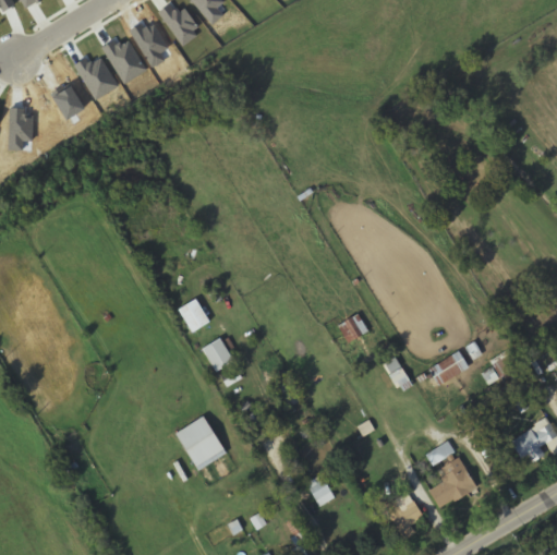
[(179,309),(193,333),(210,322),(195,298),(179,309)]
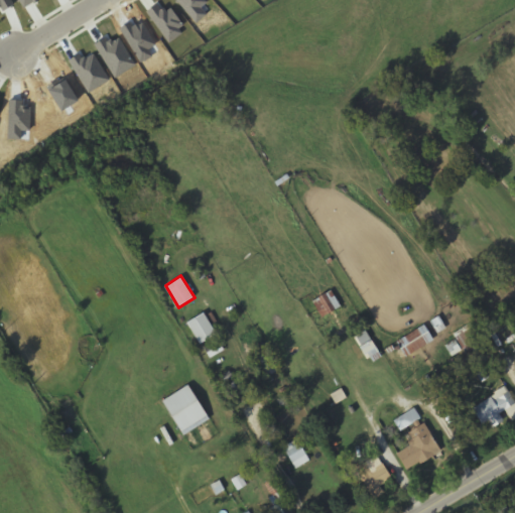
[(320,316),(341,306),(332,290),(312,300),(320,316)]
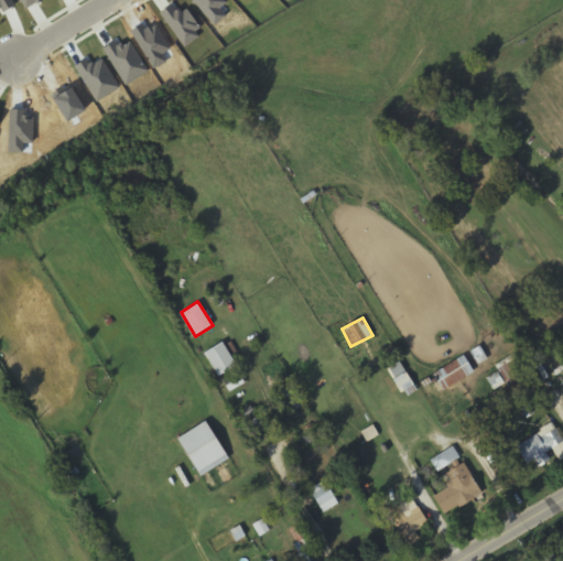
[(204,353),(218,376),(237,365),(223,342),(204,353)]
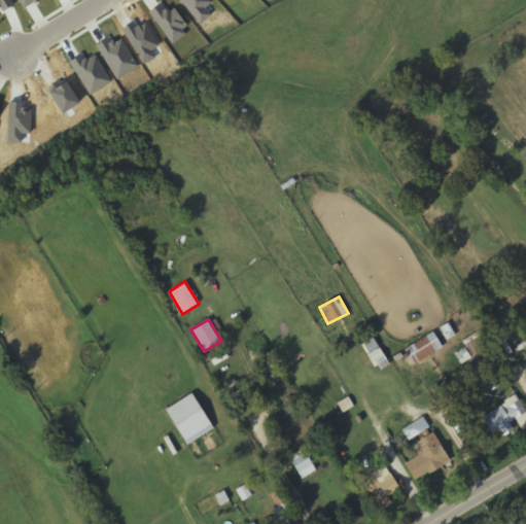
[(413,364),(443,347),(433,332),(404,348),(413,364)]
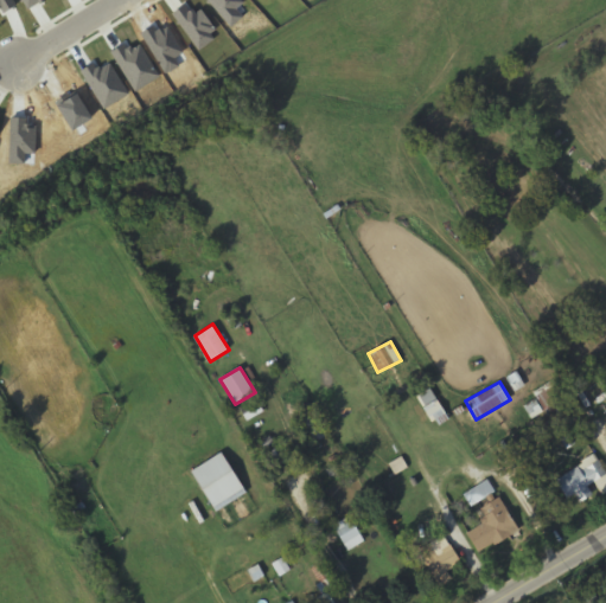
[(275,466),(288,461),(282,447),(269,451),(275,466)]
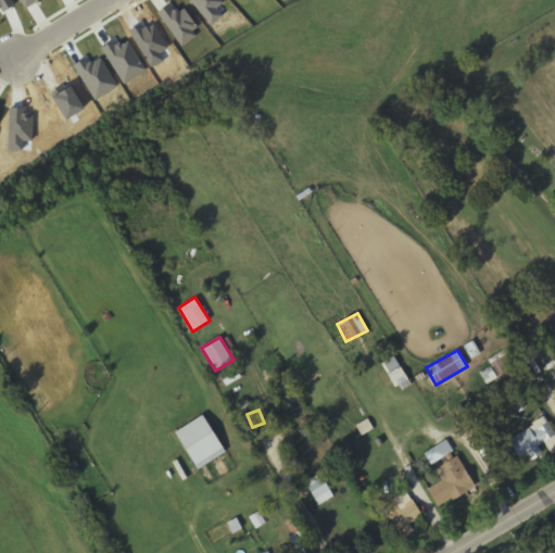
[(226,451),(203,415),(175,431),(198,468),(226,451)]
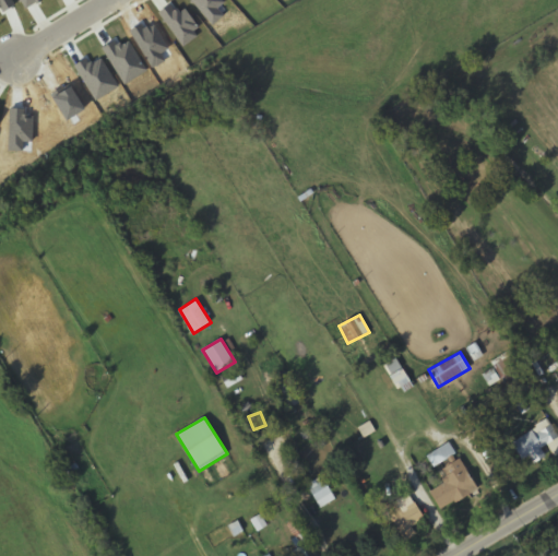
[(546,457),(542,448),(553,442),(557,451),(557,450),(557,435),(549,420),(511,440),(522,460),(531,456),(535,463),(546,457)]
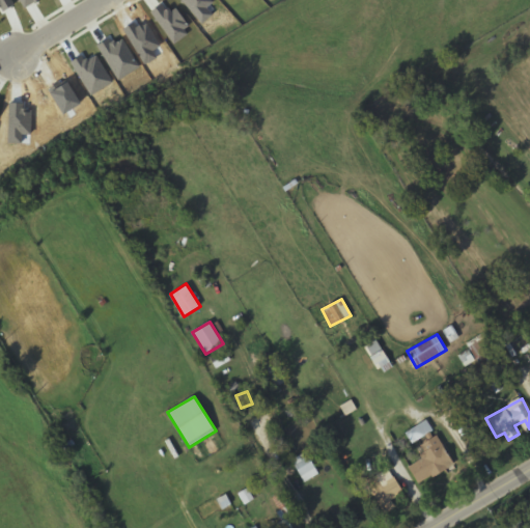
[(408,464),(419,482),(452,462),(437,436),(422,445),(426,452),(408,464)]
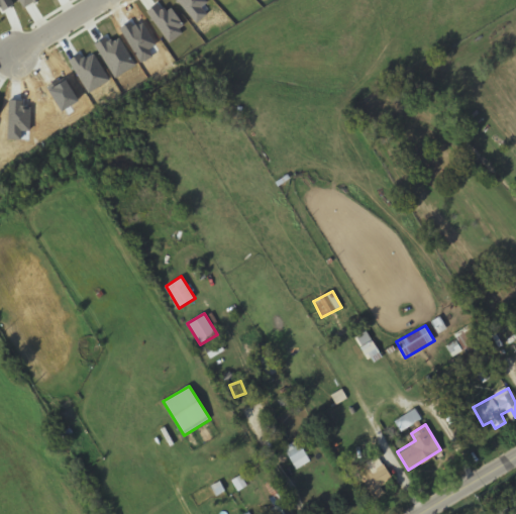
[(297,469),(311,459),(298,439),(284,448),(297,469)]
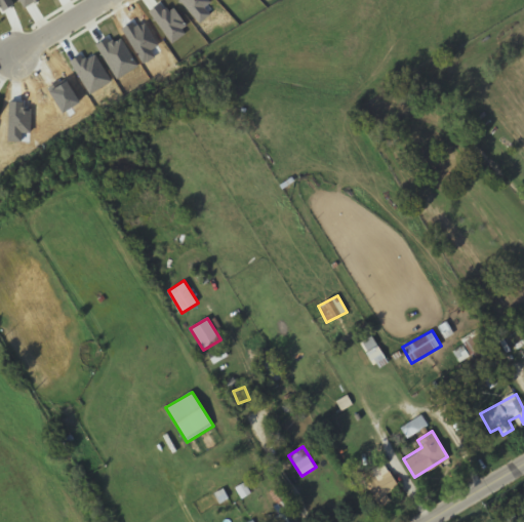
[(364,477),(376,493),(395,480),(384,464),(364,477)]
